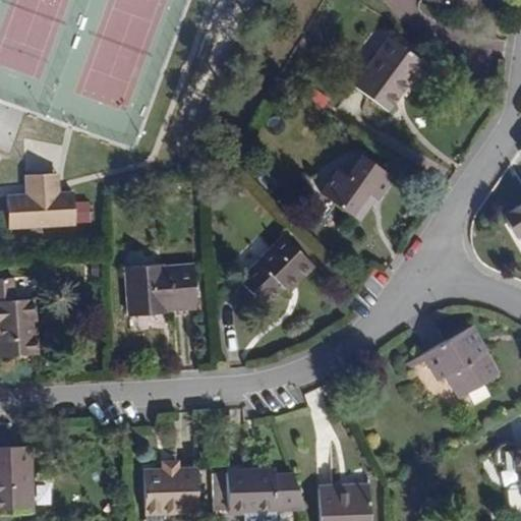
[(470,0),(425,0),(425,1),(469,9),(470,0)]
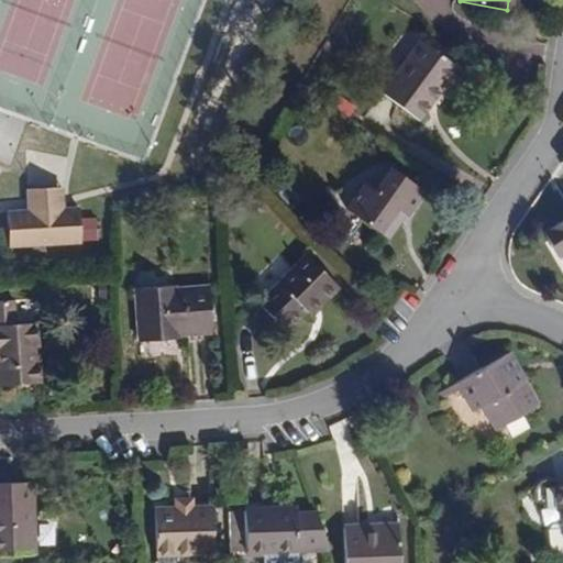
[(459,68),(420,41),(383,94),(420,120),(459,68)]
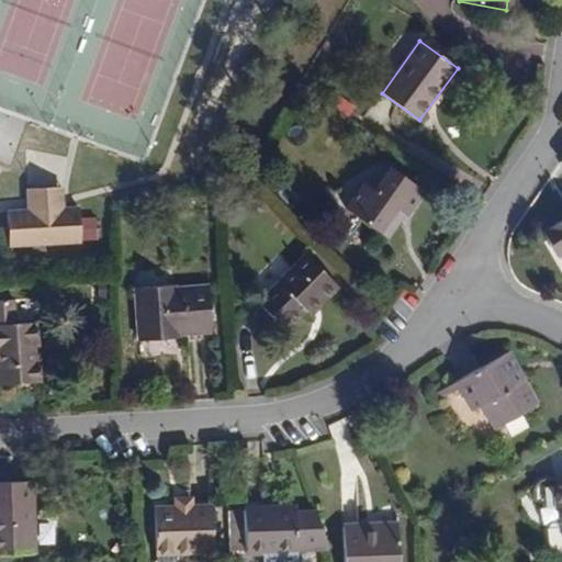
[(394,210),(402,216),(403,216),(422,192),(392,171),(373,194),(363,188),(347,211),(377,234),(394,210)]
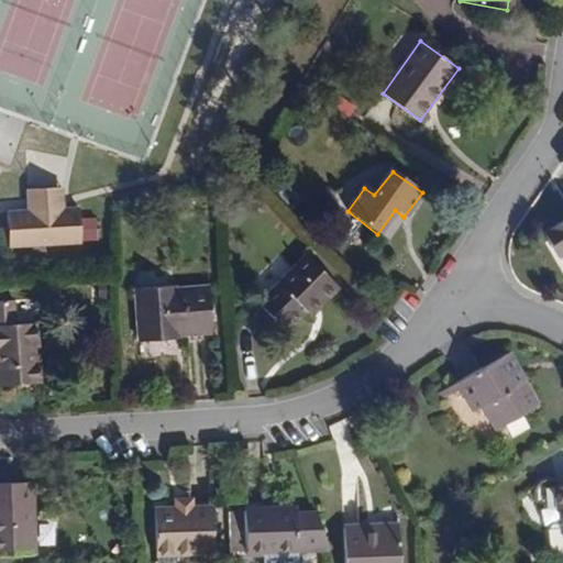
[(30,190),(30,211),(64,210),(63,187),(30,190)]
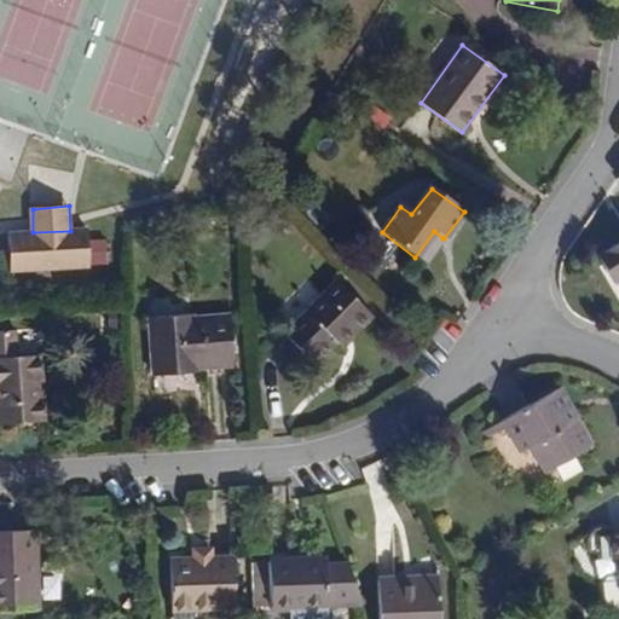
[(70,231),(33,232),(9,233),(10,272),(88,267),(88,232),(70,231)]
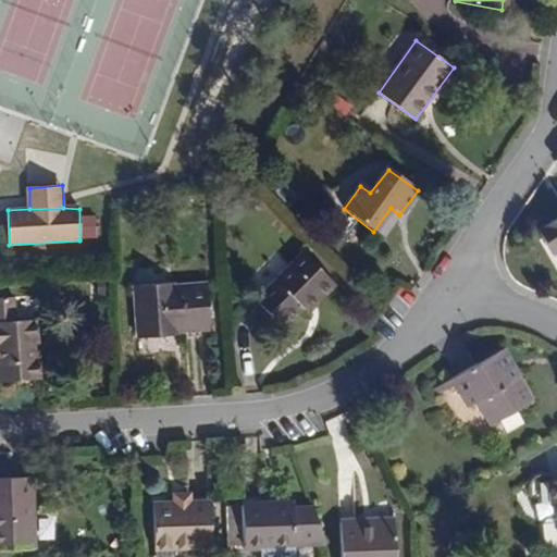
[(381,237),(398,214),(391,208),(373,232),(381,237)]
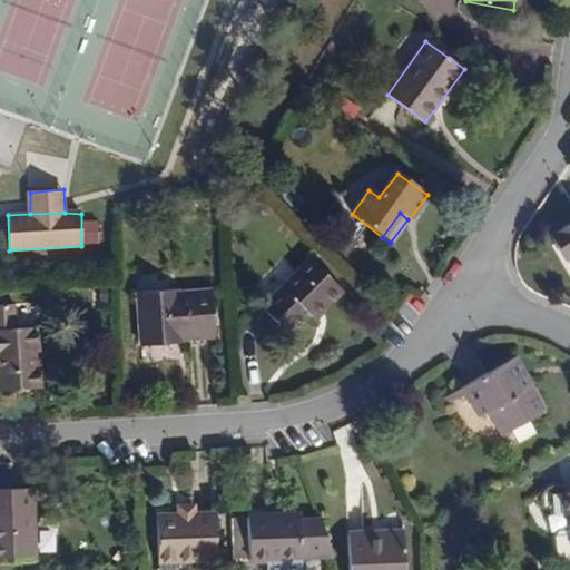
[(569,220),(549,235),(563,259),(568,256),(569,259),(569,220)]
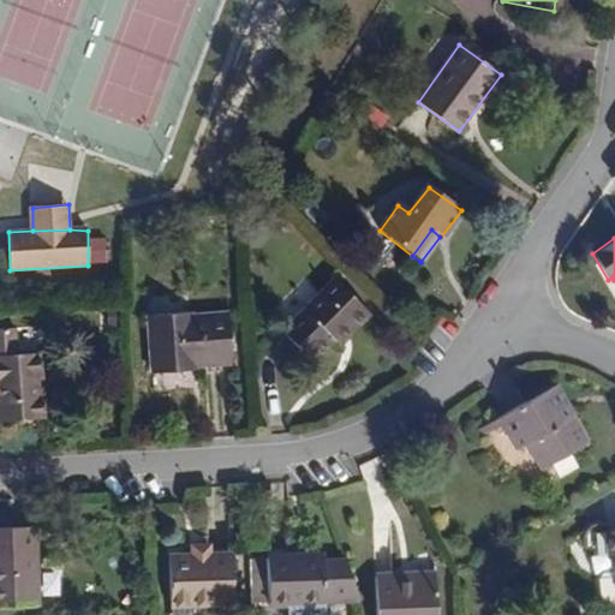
[(371,317),(334,280),(281,332),(312,364),(352,326),(357,330),(371,317)]
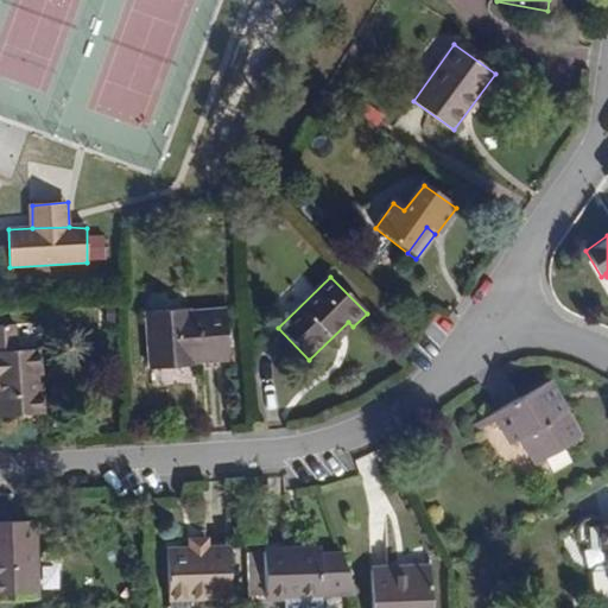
[(187,306),(147,309),(150,365),(190,363),(190,358),(226,356),(223,309),(188,311),(187,306)]
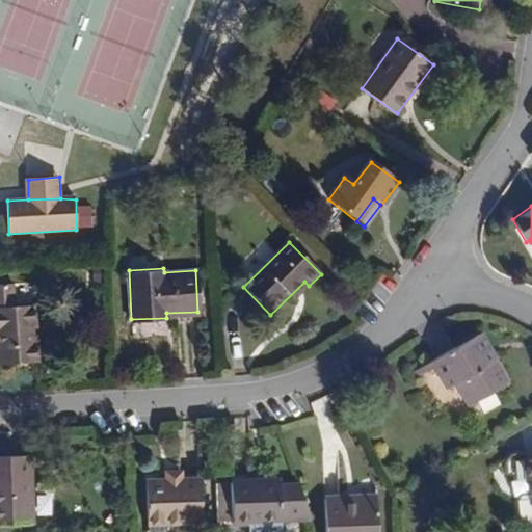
[(35,308),(0,309),(0,364),(37,363),(35,308)]
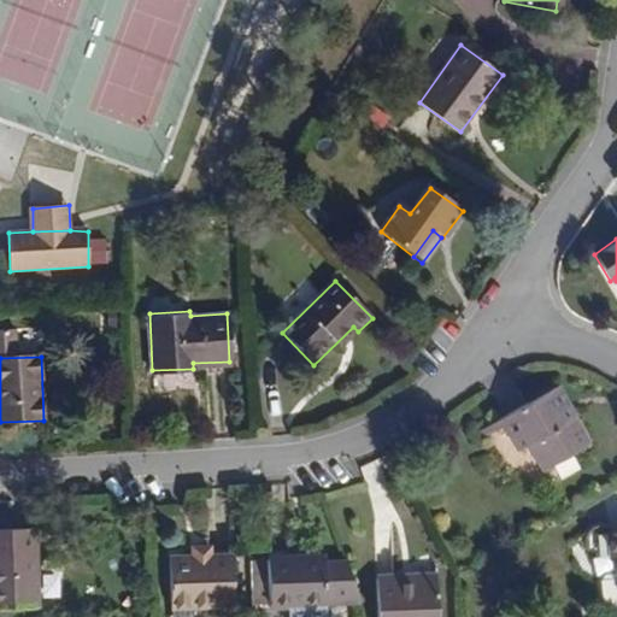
[(559,385),(507,413),(524,445),(536,439),(550,463),(591,441),(559,385)]
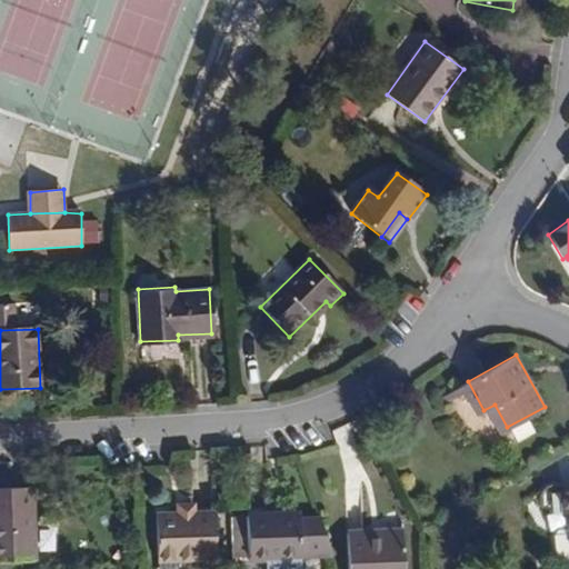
[(32,488),(0,489),(0,559),(35,558),(32,488)]
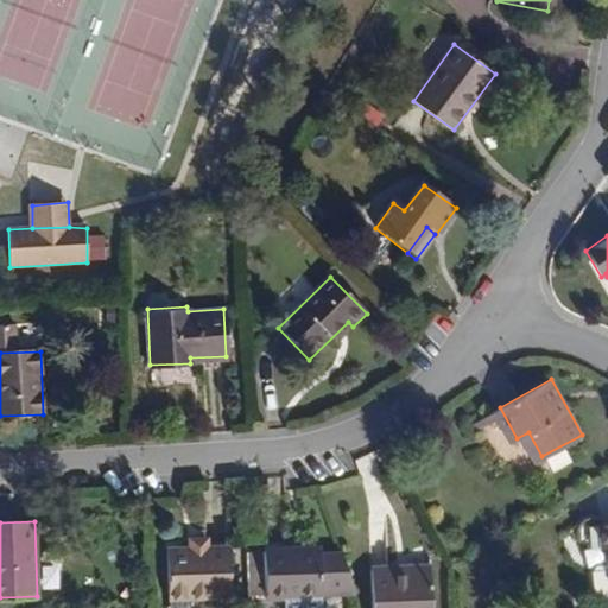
[(607,524),(595,525),(597,549),(606,549),(607,576),(607,524)]
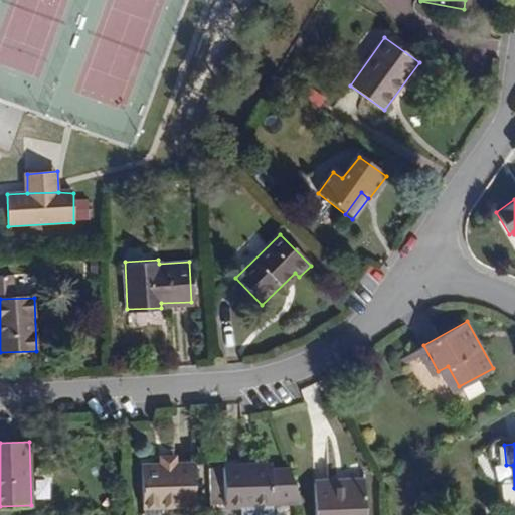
[(164,465),(143,465),(144,504),(195,504),(194,464),(177,465),(177,457),(164,456),(164,465)]
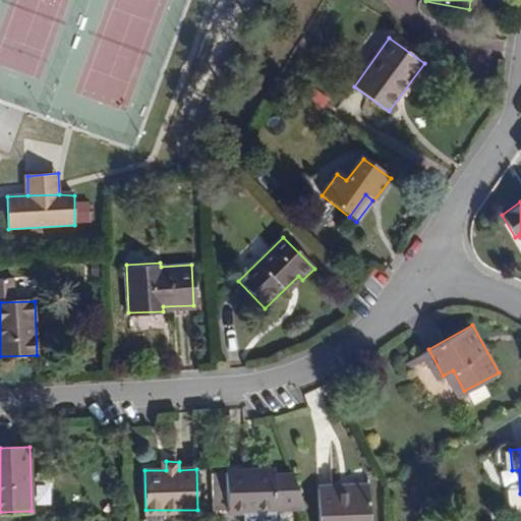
[(271,471),(224,472),(225,511),(272,511),(303,511),(302,510),(291,471),(271,471)]
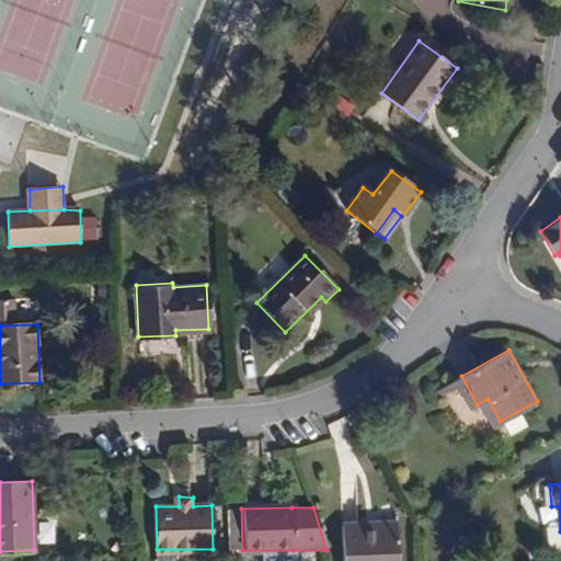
[(397,560),(397,524),(341,524),(340,560),(397,560)]
